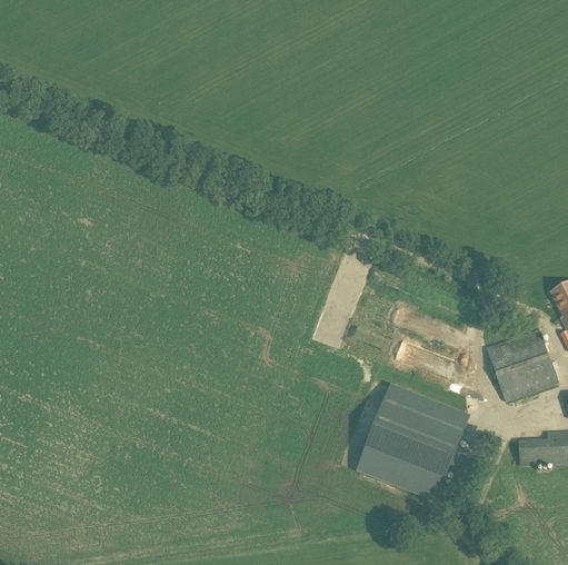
[(567,279),(549,289),(562,314),(560,315),(567,328),(559,331),(567,347),(567,279)]
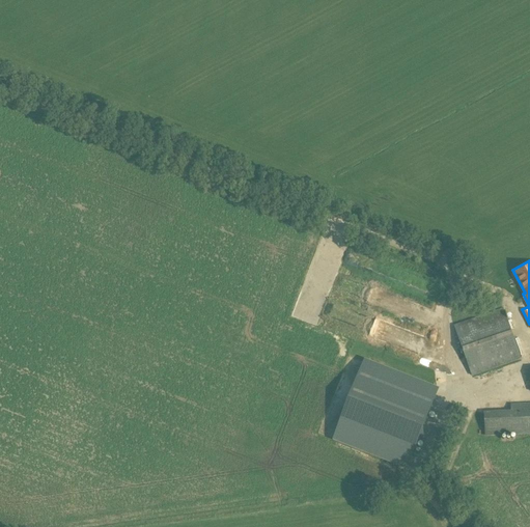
[(470,372),(520,356),(502,305),(452,322),(470,372)]
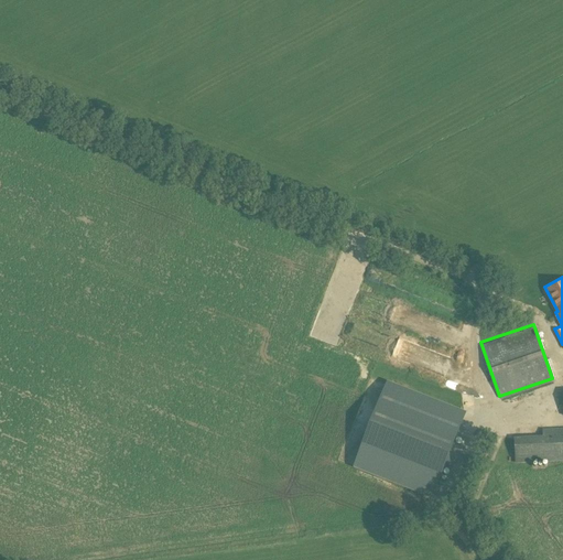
[(432,496),(444,464),(451,467),(461,442),(454,440),(466,409),(462,408),(386,378),(353,464),(428,494),(432,496)]
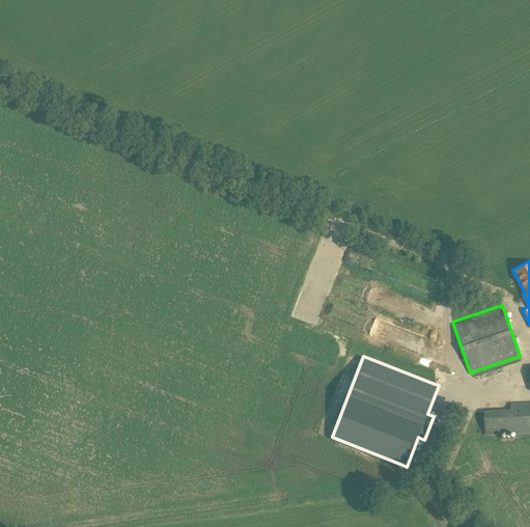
[(483,433),(529,431),(529,399),(509,400),(510,408),(483,408),(483,433)]
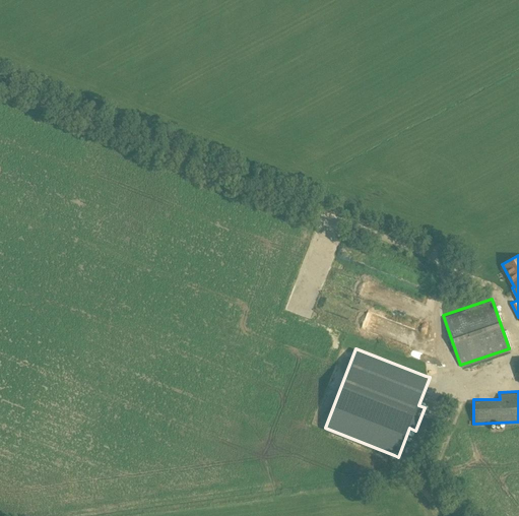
[(437,494),(429,482),(420,489),(429,500),(437,494)]
